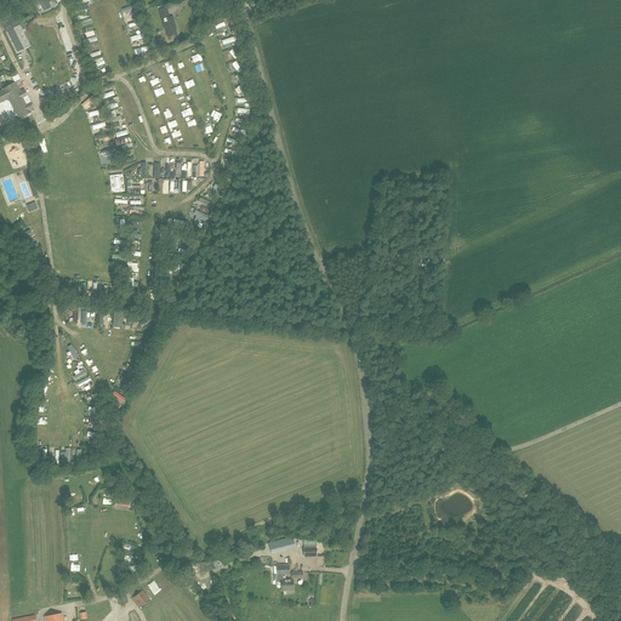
[(175,26),(172,17),(171,17),(169,17),(166,9),(159,10),(165,28),(167,38),(177,35),(175,26)]
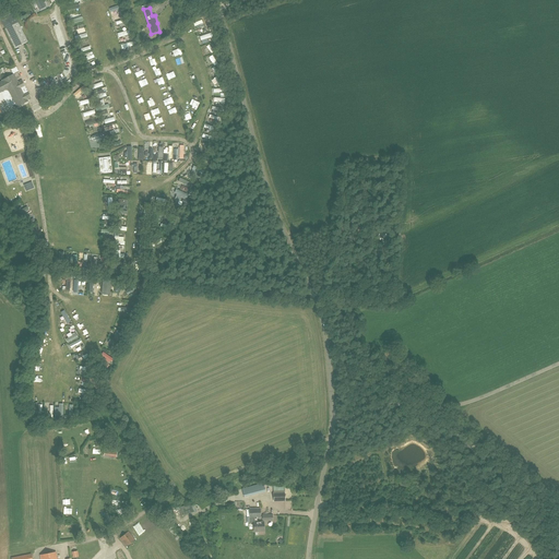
[(28,42),(19,23),(13,13),(0,20),(15,49),(28,42)]
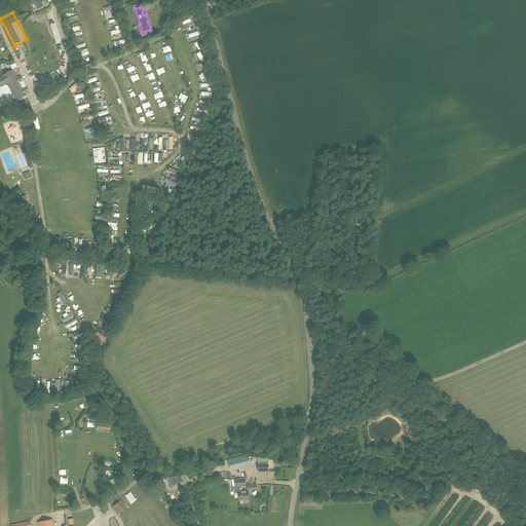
[(191,19),(183,22),(185,27),(192,25),(191,19)]
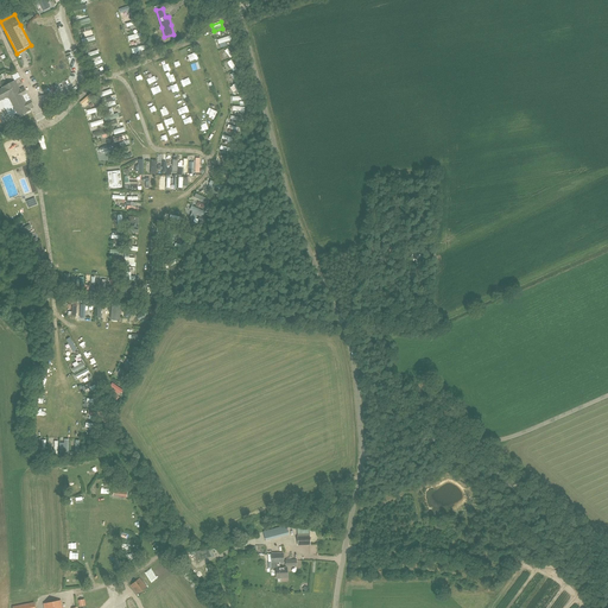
[(219,39),(220,48),(229,45),(228,40),(232,40),(232,36),(219,39)]
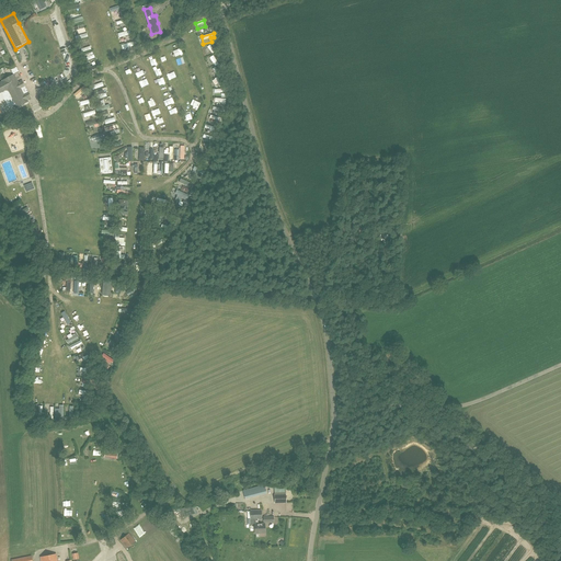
[(16,107),(27,102),(26,100),(19,83),(14,75),(2,81),(3,82),(0,83),(0,101),(4,99),(9,107),(14,105),(16,107)]
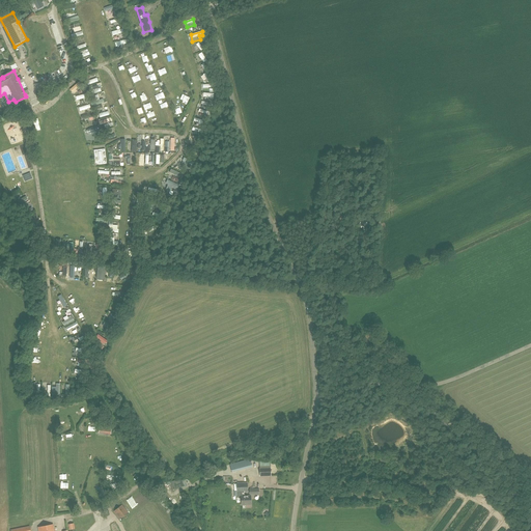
[(81,81),(71,88),(73,92),(83,85),(81,81)]
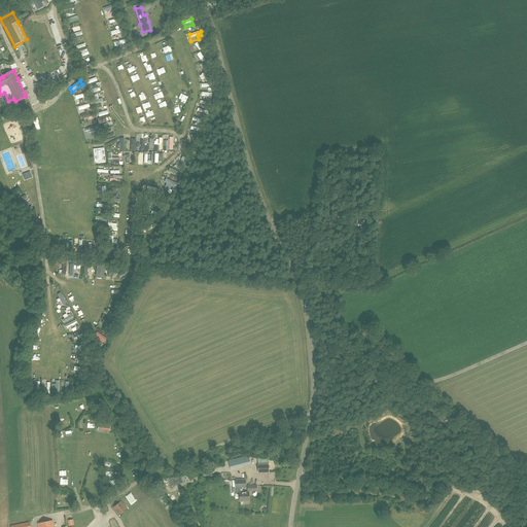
[(95,162),(98,161),(98,164),(102,163),(105,162),(104,148),(101,148),(101,149),(97,149),(93,149),(95,162)]
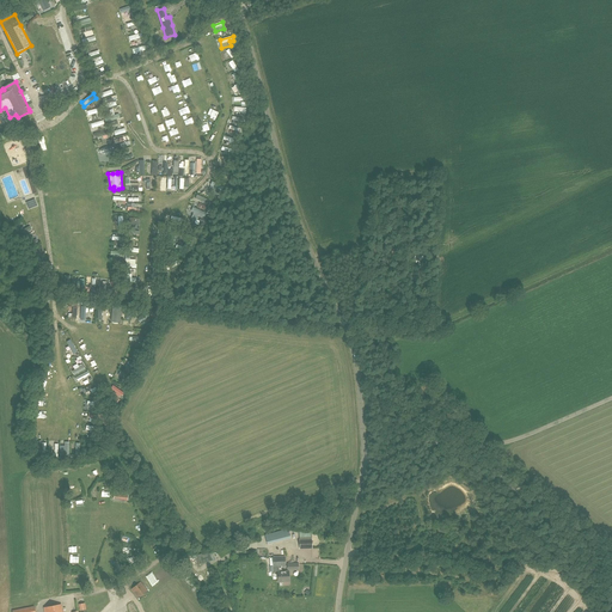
[(213,182),(208,191),(220,196),(224,187),(213,182)]
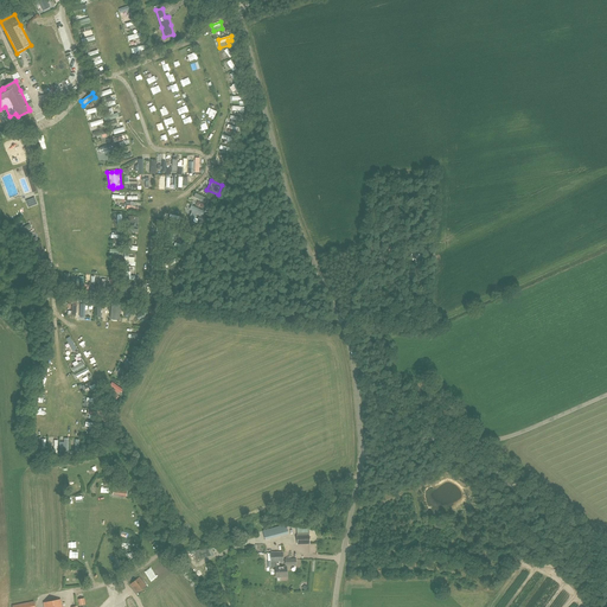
[(18,230),(20,235),(33,228),(31,224),(18,230)]
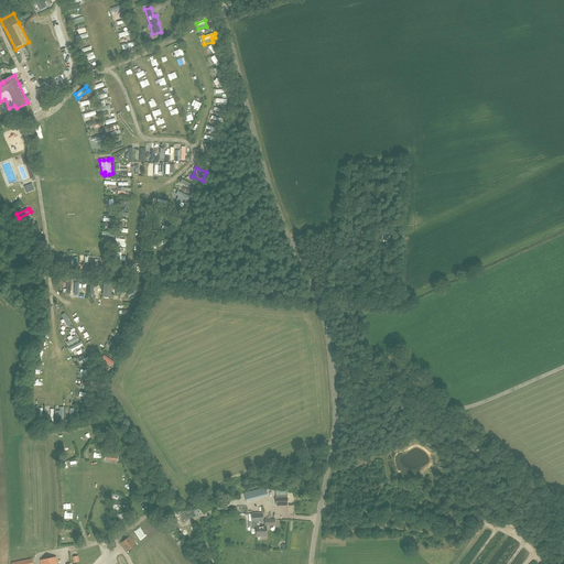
[(384,235),(384,236),(382,239),(386,241),(386,242),(387,241),(390,243),(392,240),(389,238),(391,235),(387,231),(384,235)]
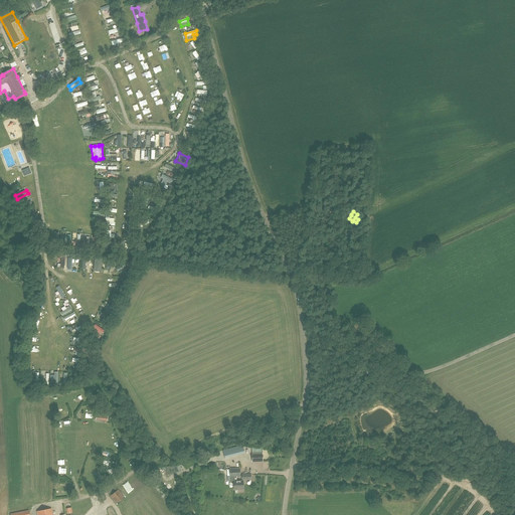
[(30,236),(27,236),(27,245),(40,244),(40,240),(35,241),(35,238),(31,238),(30,236)]
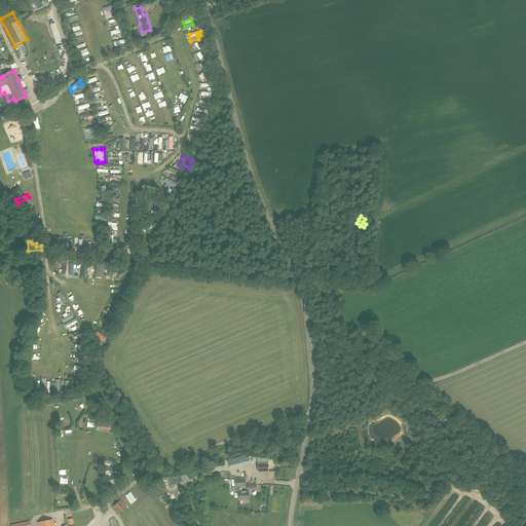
[(98,263),(96,276),(104,277),(106,263),(98,263)]
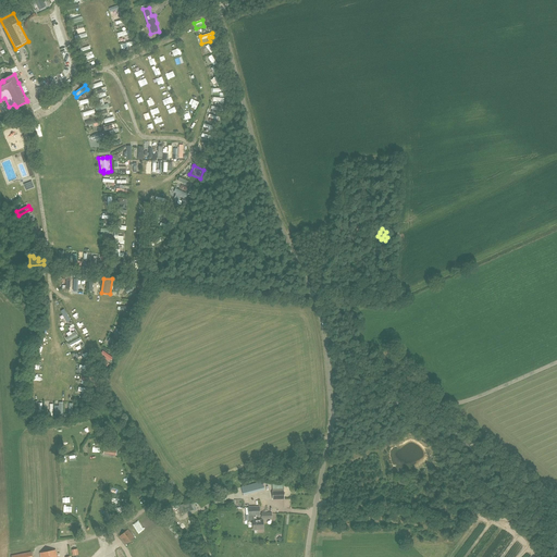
[(70,336),(66,337),(69,342),(78,337),(74,329),(67,332),(70,336)]
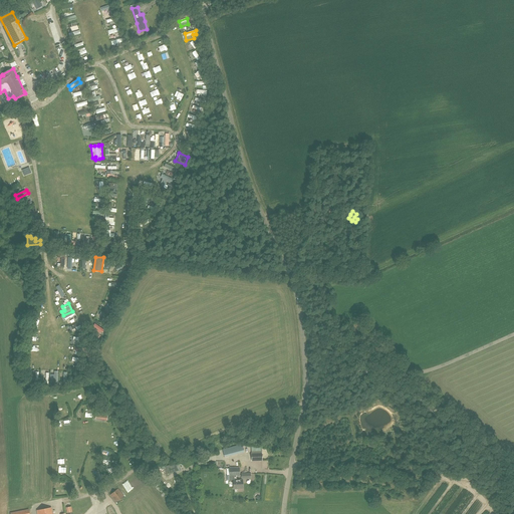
[(81,325),(79,321),(68,327),(70,331),(81,325)]
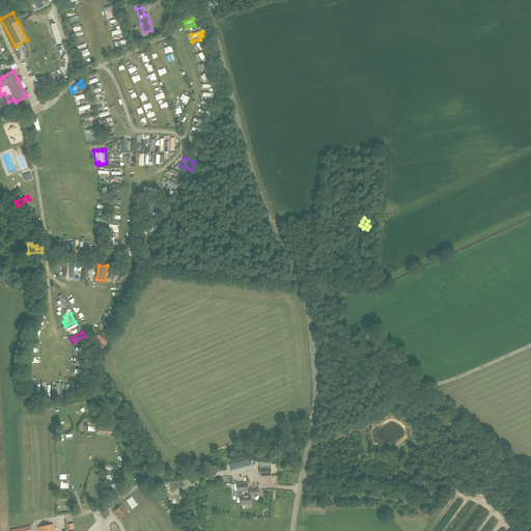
[(96,338),(106,344),(108,340),(99,334),(96,338)]
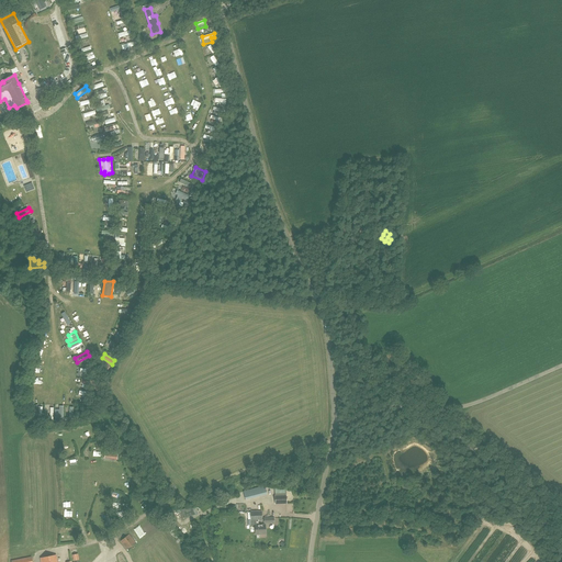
[(82,379),(81,383),(83,383),(83,386),(88,388),(89,384),(94,385),(96,381),(82,379)]
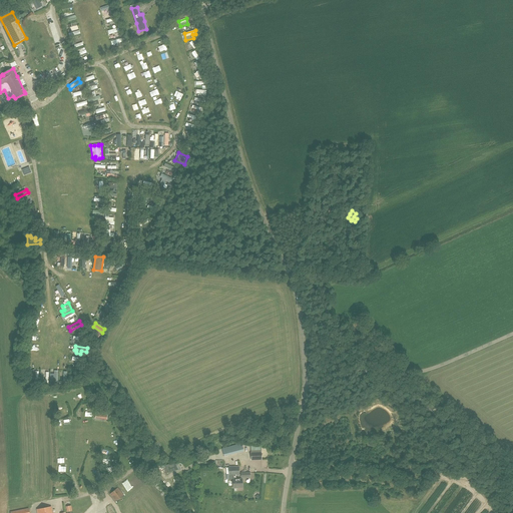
[(435,413),(432,411),(434,409),(431,406),(432,405),(430,403),(426,409),(433,415),(435,413)]
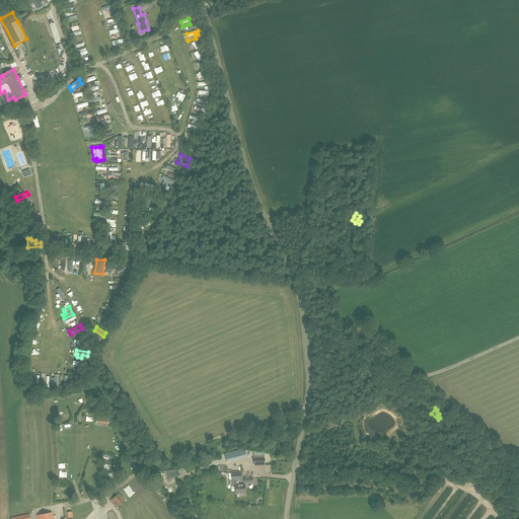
[(244,449),(225,454),(227,462),(246,457),(244,449)]
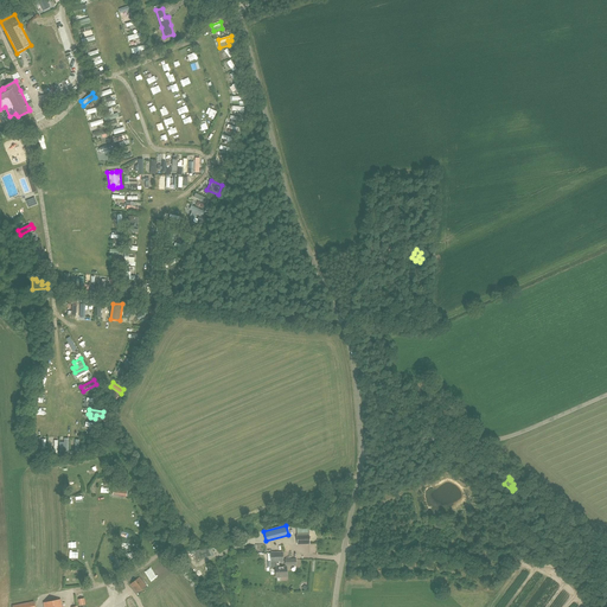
[(298,543),(310,543),(310,535),(302,535),(302,534),(298,534),(298,543)]
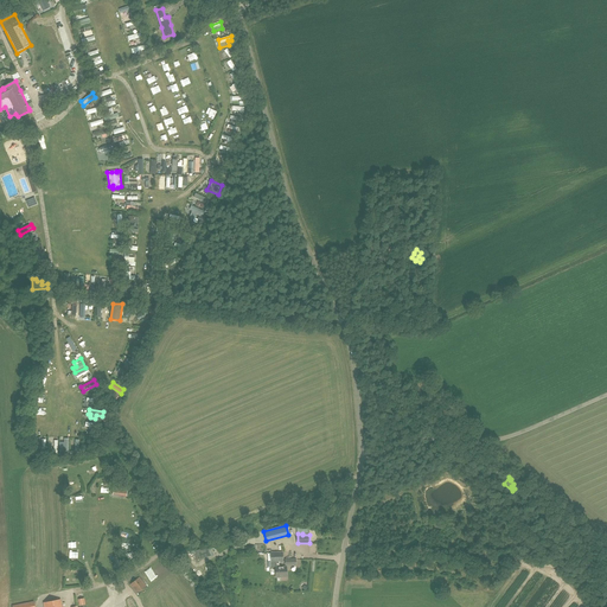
[(206,547),(195,551),(197,560),(210,556),(206,547)]
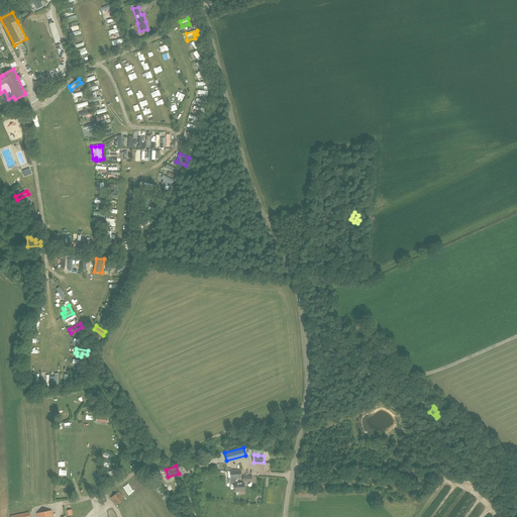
[(230,484),(229,484),(229,488),(234,487),(234,492),(244,491),(244,483),(237,483),(237,479),(240,479),(240,470),(230,470),(231,479),(230,479),(230,484)]
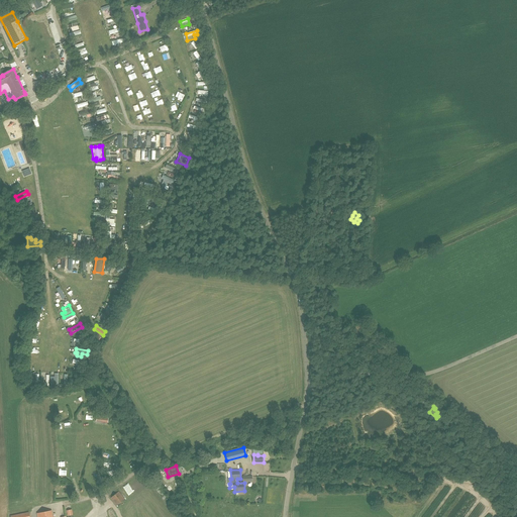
[(111,498),(117,505),(124,499),(118,491),(111,498)]
